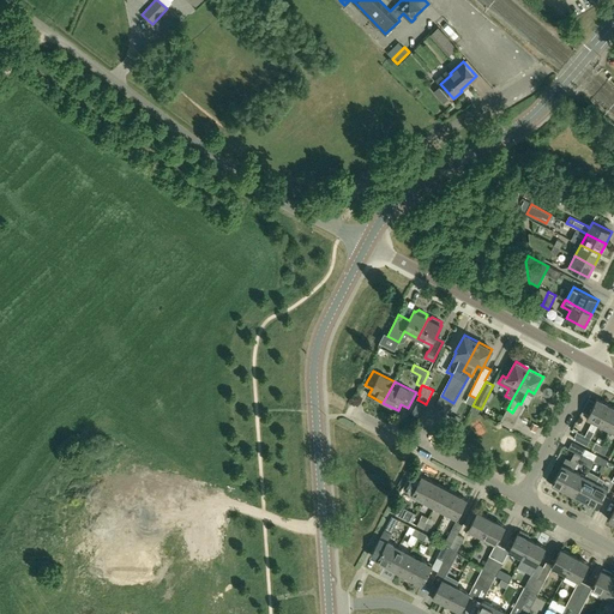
[(441,410),(447,399),(441,396),(435,407),(441,410)]
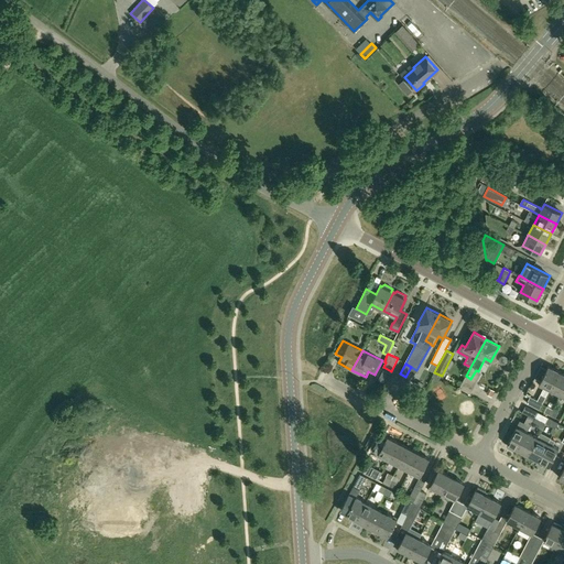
[(545,387),(541,394),(546,398),(550,389),(560,371),(549,366),(540,383),(545,387)]
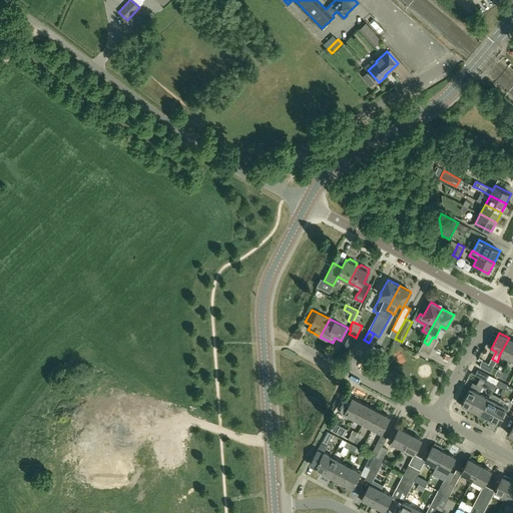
[(379,337),(374,334),(369,343),(374,346),(379,337)]
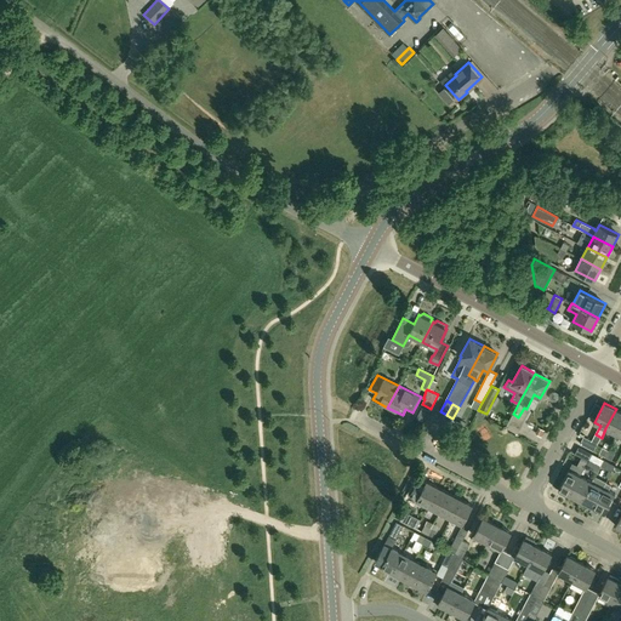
[(429,411),(422,406),(416,419),(423,423),(429,411)]
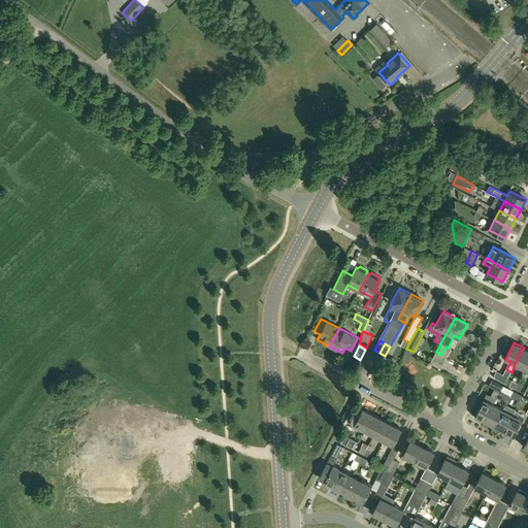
[(527,362),(527,350),(524,348),(515,364),(525,369),(527,362)]
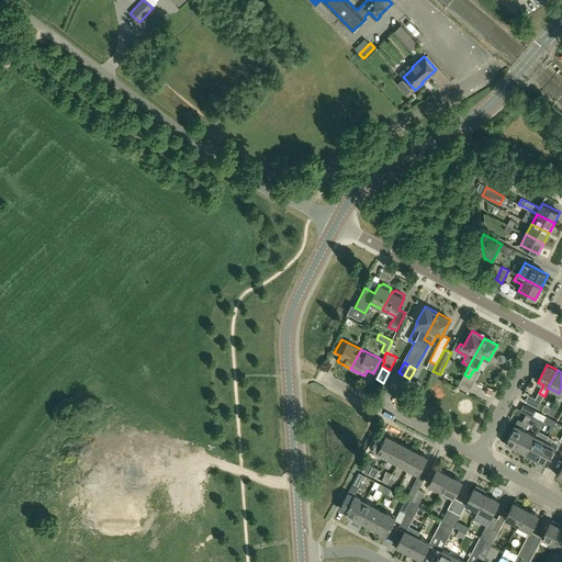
[(464,374),(458,386),(468,392),(474,380),(469,378),(464,374)]
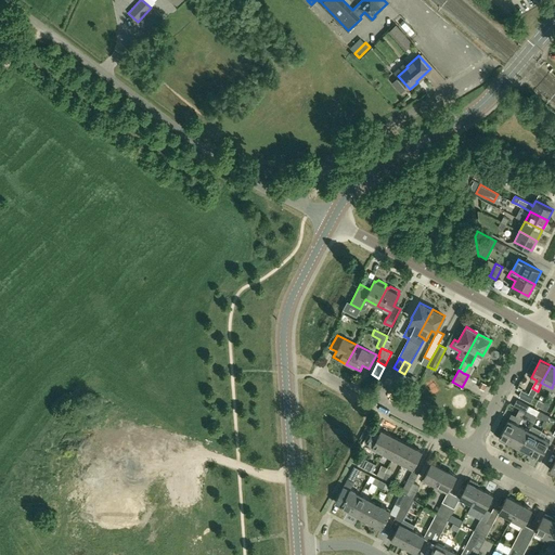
[(532,388),(529,395),(521,390),(518,397),(531,403),(534,397),(538,391),(532,388)]
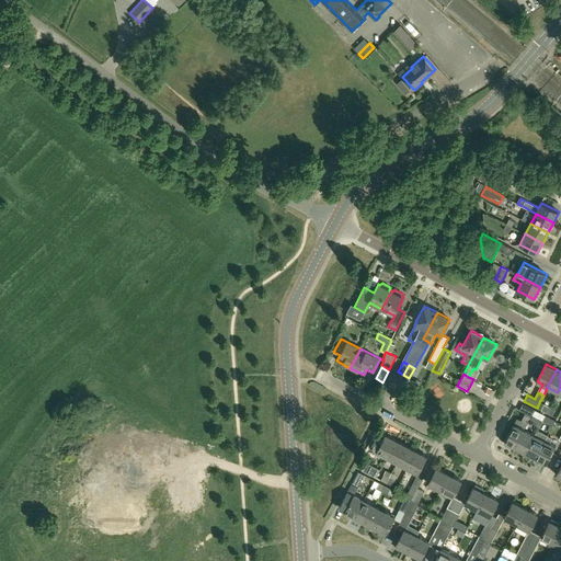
[(523,404),(519,410),(531,416),(535,410),(523,404)]
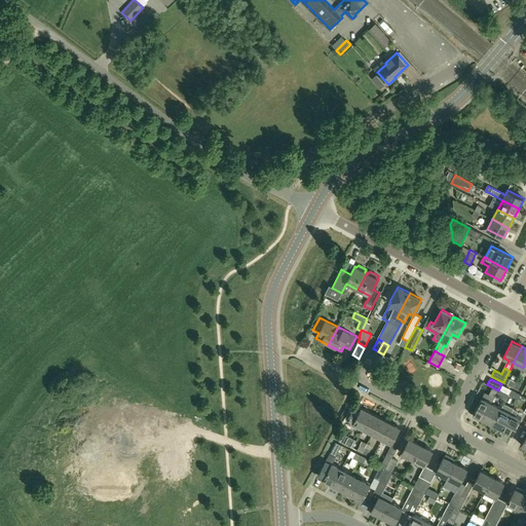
[(483,419),(492,404),(482,398),(474,414),(483,419)]
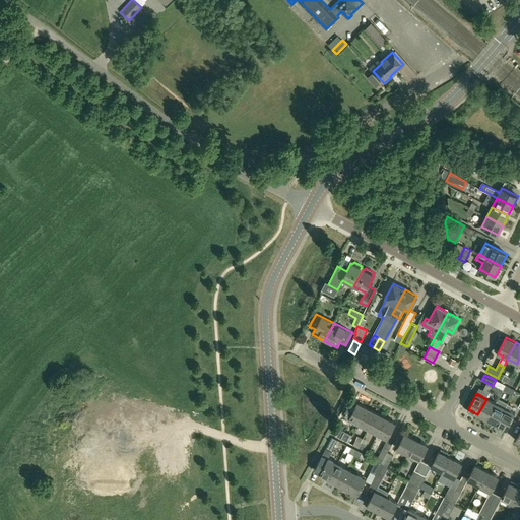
[(496,403),(486,399),(477,414),(488,419),(496,403)]
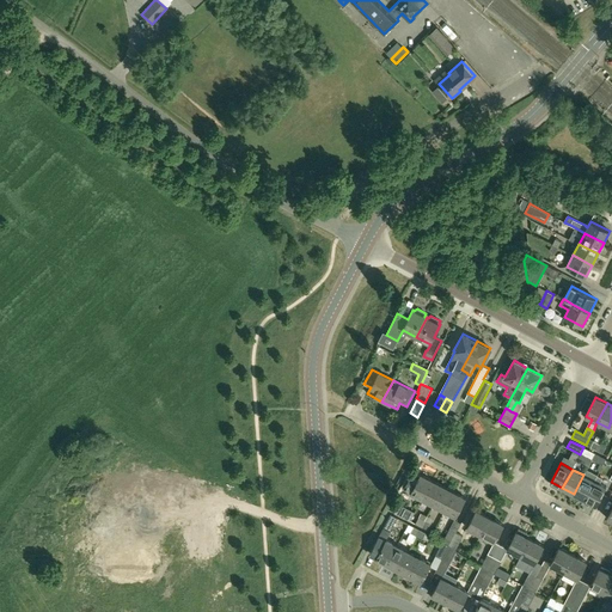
[(412,473),(404,489),(410,493),(418,477),(412,473)]
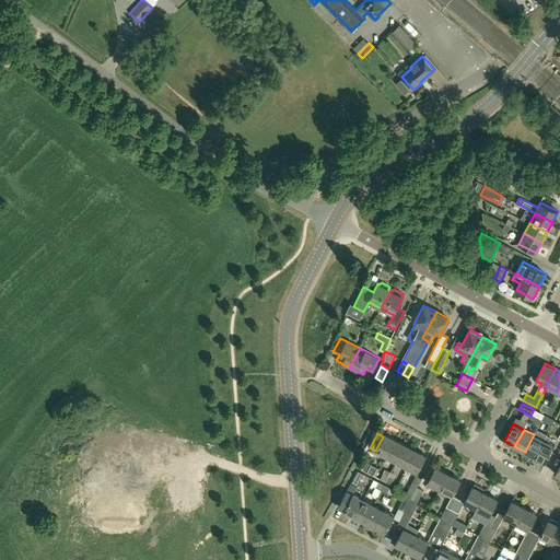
[(386,457),(395,440),(385,433),(383,436),(375,451),(375,452),(386,457)]
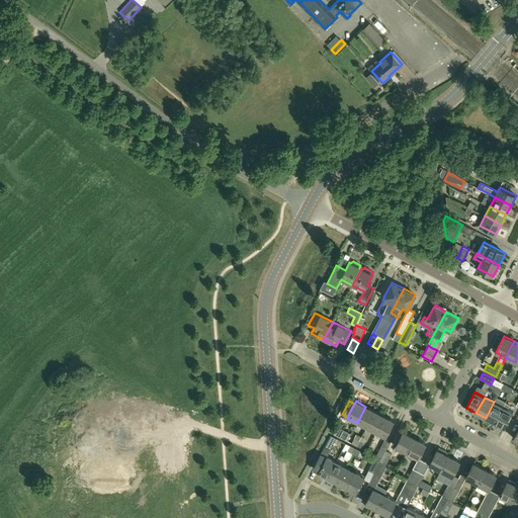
[(486,418),(495,423),(503,407),(494,402),(486,418)]
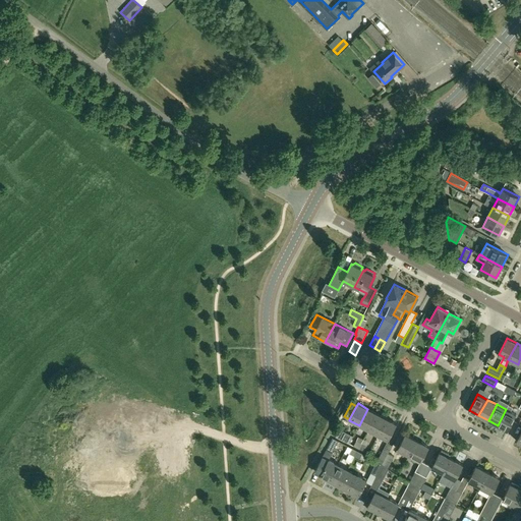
[(378,413),(367,409),(359,425),(368,430),(378,413)]
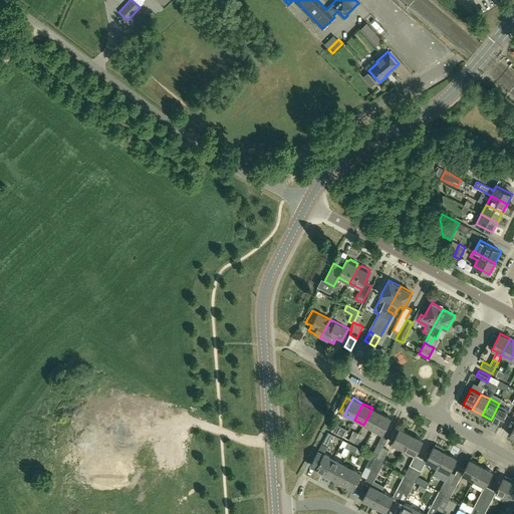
[(499,404),(491,420),(501,425),(509,410),(499,404)]
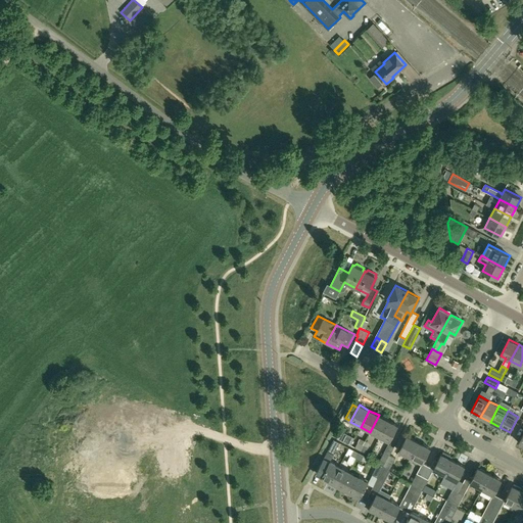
[(388,420),(379,415),(370,432),(380,437),(388,420)]
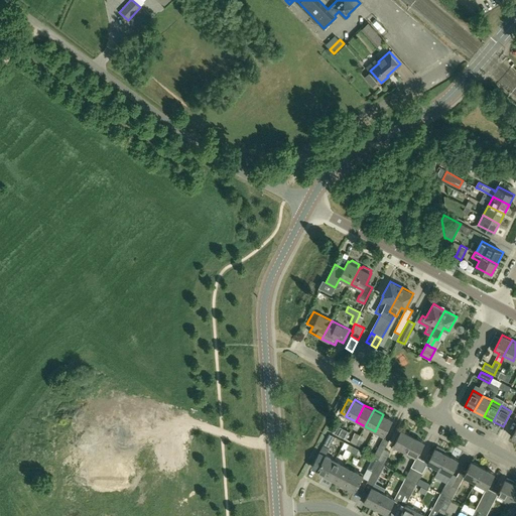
[(383,414),(375,431),(384,436),(393,420),(383,414)]
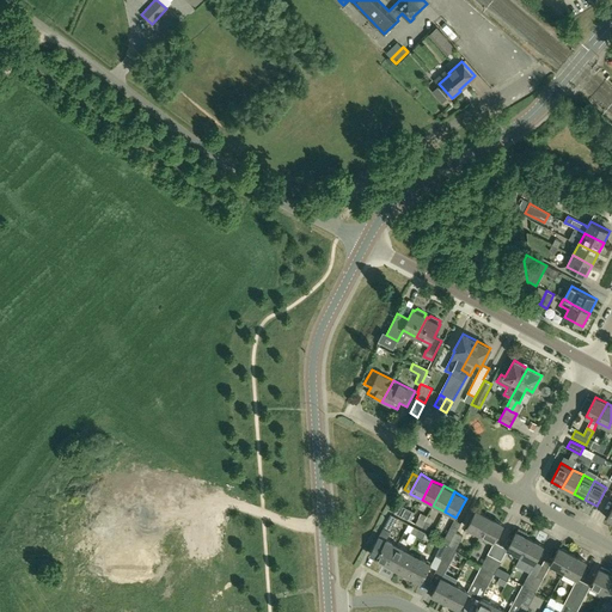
[(399,499),(392,512),(399,515),(405,502),(399,499)]
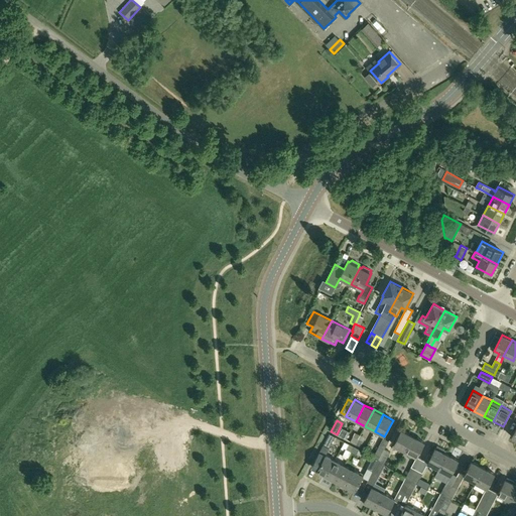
[(405,452),(413,436),(401,430),(393,445),(405,452)]
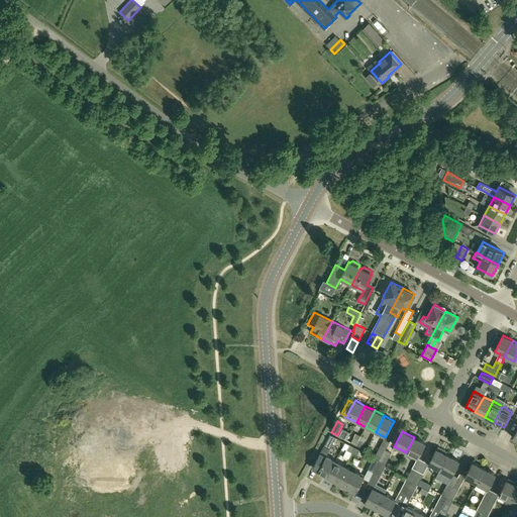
[(335,437),(330,434),(324,446),(329,448),(335,437)]
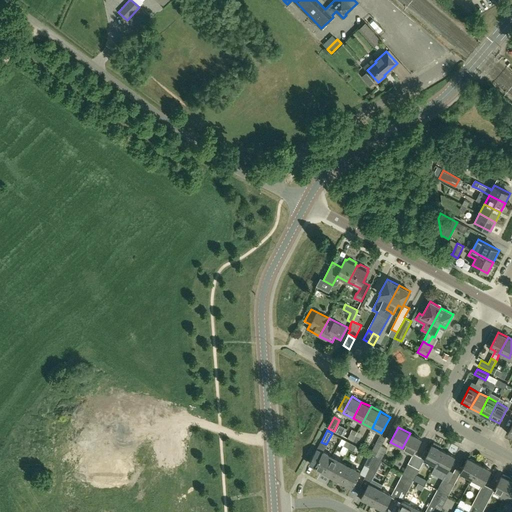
[(421,439),(410,433),(402,448),(413,454),(421,439)]
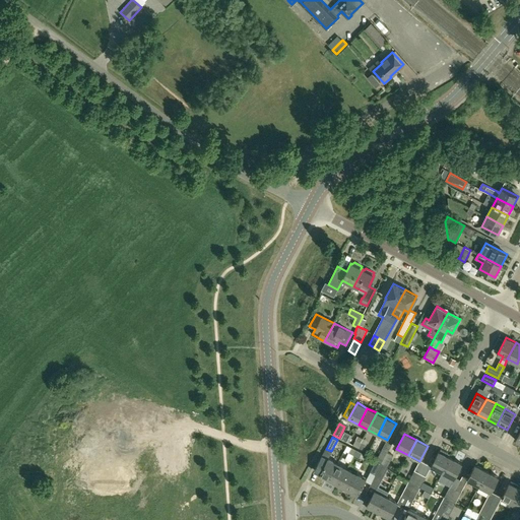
[(382,450),(376,461),(382,464),(387,453),(382,450)]
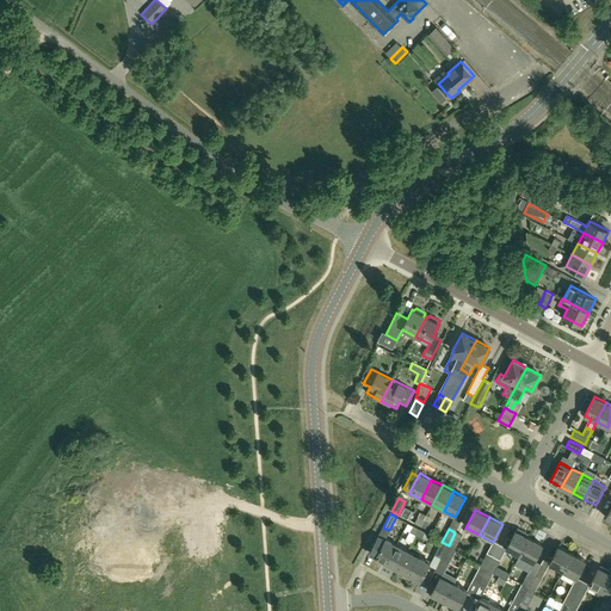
[(520,556),(529,538),(528,537),(529,535),(518,529),(517,531),(516,531),(506,548),(520,556)]
